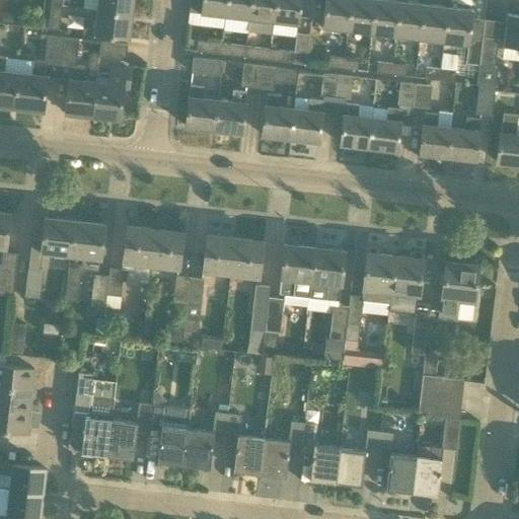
[(97,0),(97,9),(131,13),(132,0),(97,0)]
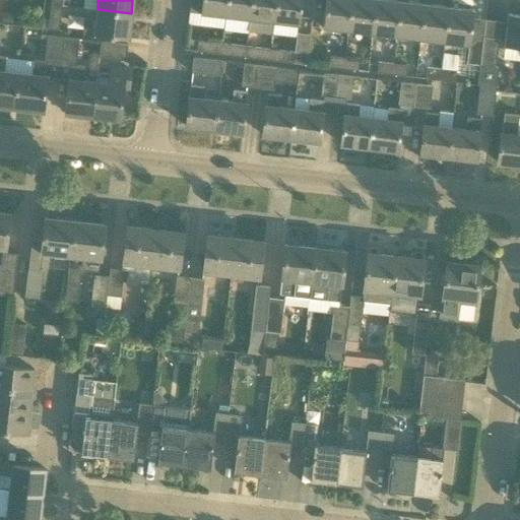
[(225,15),(226,0),(201,0),(200,12),(225,15)]
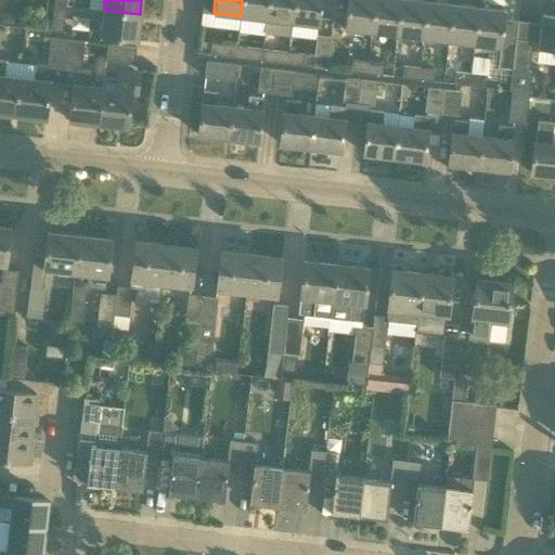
[(268,0),(242,0),(241,16),(266,20),(268,0)]
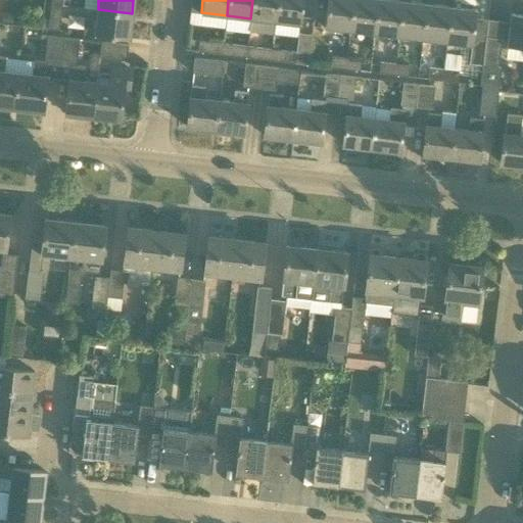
[(276,21),(275,21),(277,0),(252,0),(250,18),(249,32),(274,35),(276,21)]
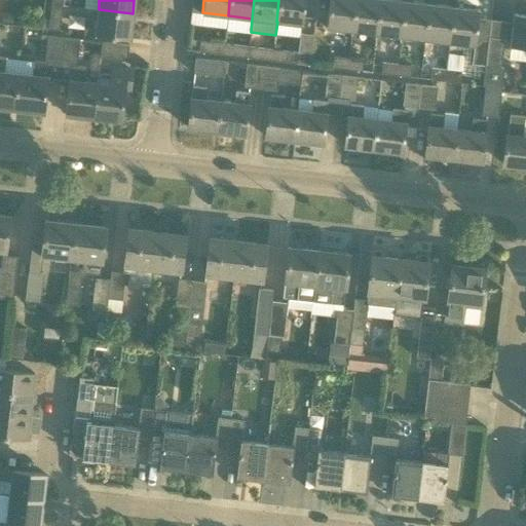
[(304,0),(278,0),(276,22),(277,22),(302,24),(304,0)]
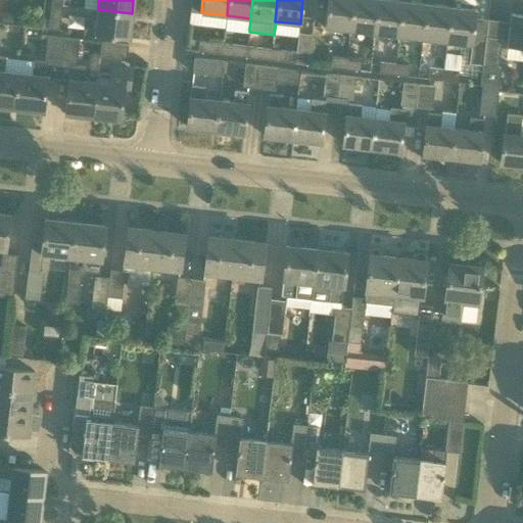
[(352,0),(327,0),(325,28),(349,31),(352,0)]
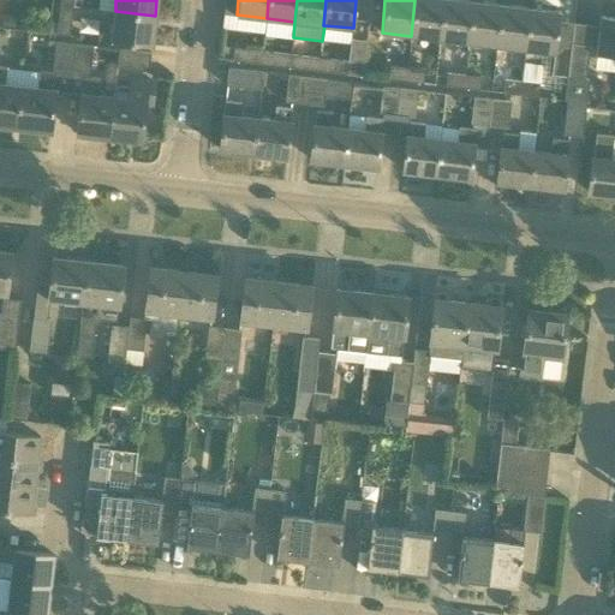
[(440,39),(443,0),(415,0),(411,36),(440,39)]
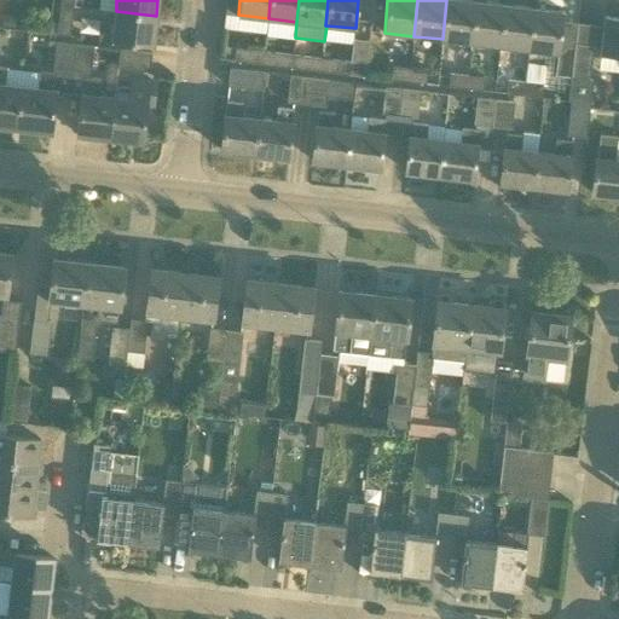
[(472,42),(476,1),(462,0),(446,0),(443,39),(472,42)]
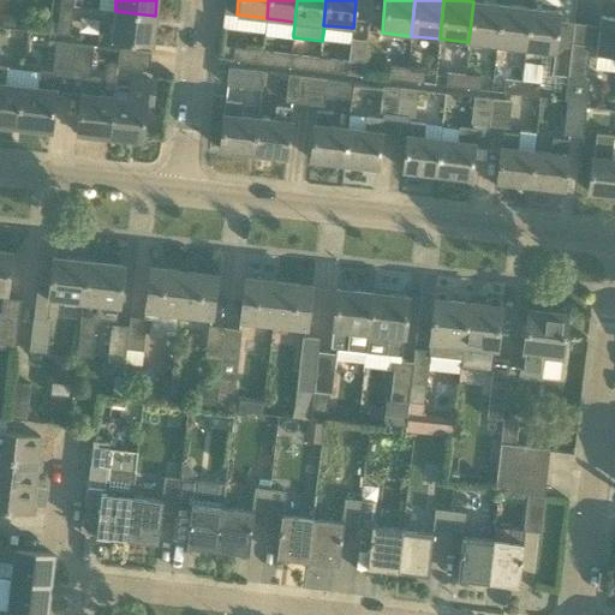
[(469,42),(496,46),(501,5),(473,1),(469,42)]
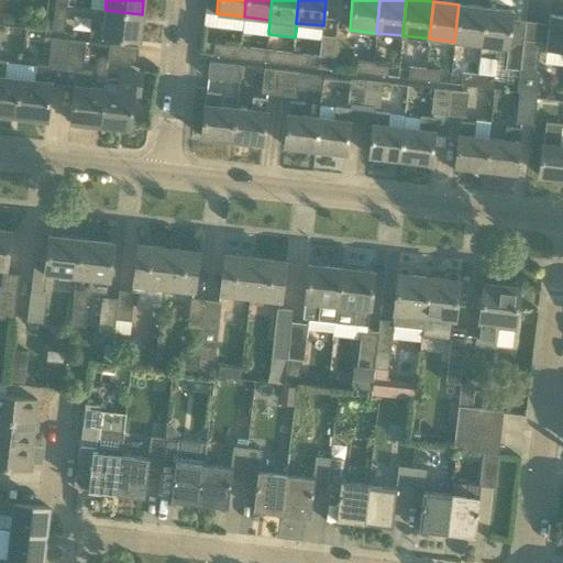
[(55,4),(54,15),(46,14),(44,30),(45,30),(44,35),(51,36),(52,31),(63,33),(66,11),(94,14),(95,9),(74,7),(55,4)]
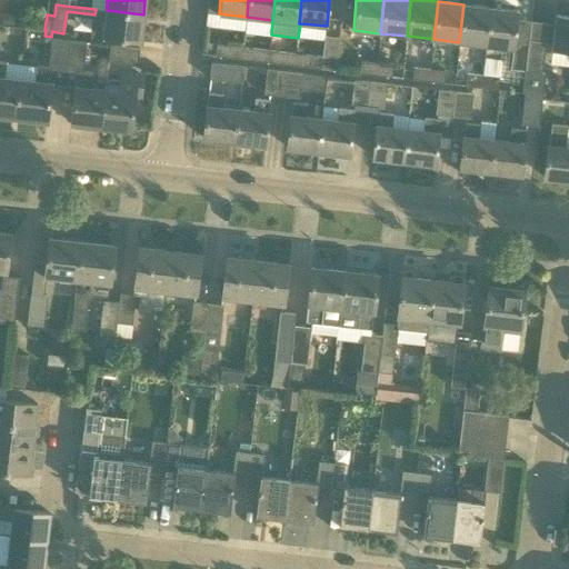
[(486,46),(490,8),(463,5),(459,42),(486,46)]
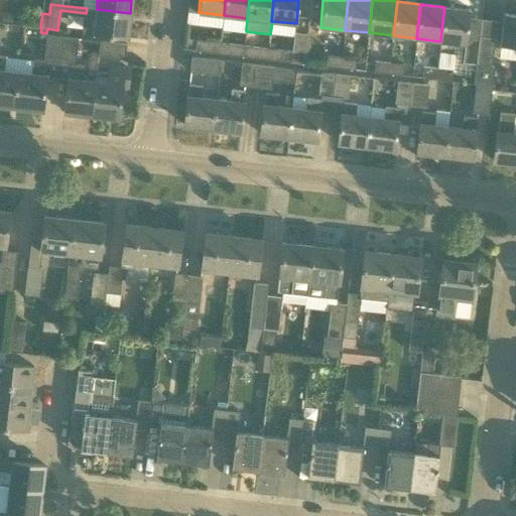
[(440,41),(465,44),(463,62),(476,65),(478,47),(479,36),(480,27),(468,26),(470,10),(444,7),(440,41)]
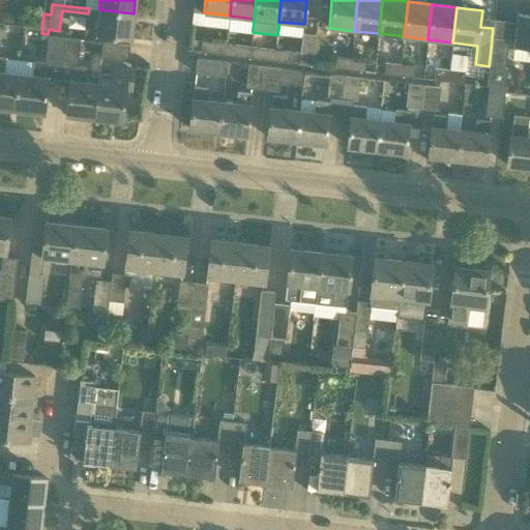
[(130,39),(134,13),(99,9),(96,35),(130,39)]
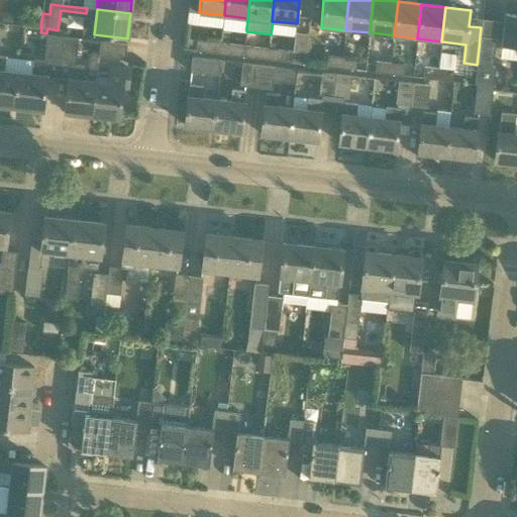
[(516,15),(505,14),(501,46),(516,47),(516,15)]
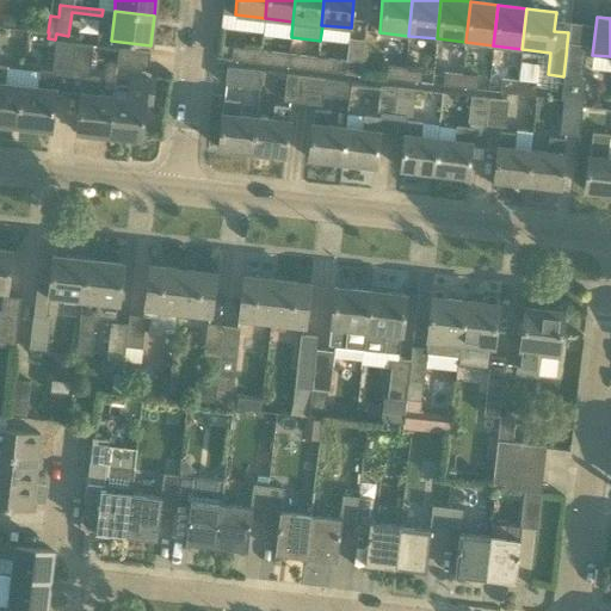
[(316,71),(359,75),(364,41),(350,38),(347,61),(318,57),(316,71)]
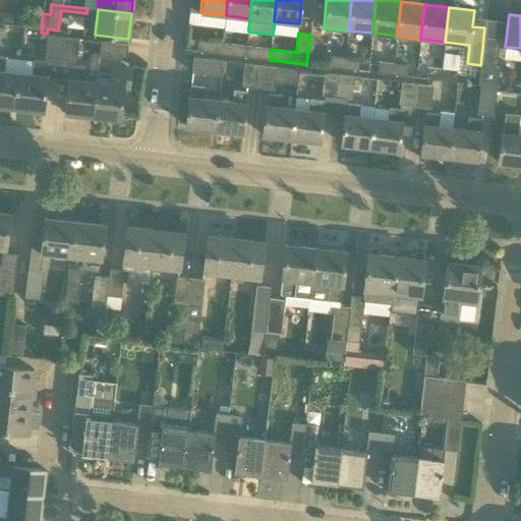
[(45,57),(60,58),(63,37),(47,35),(45,57)]
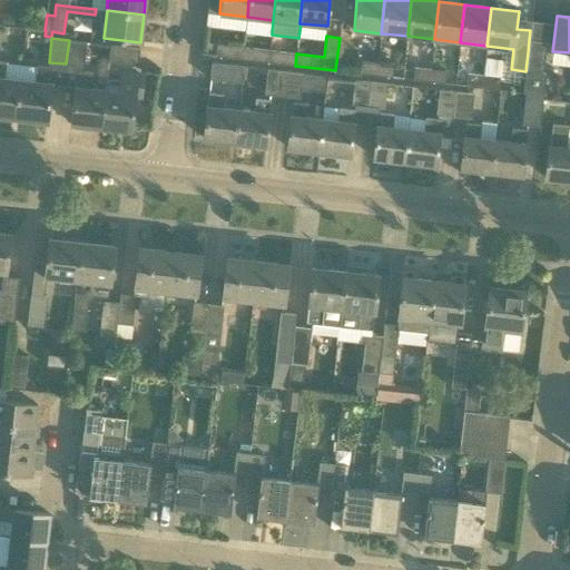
[(86,41),(69,40),(66,64),(84,66),(86,41)]
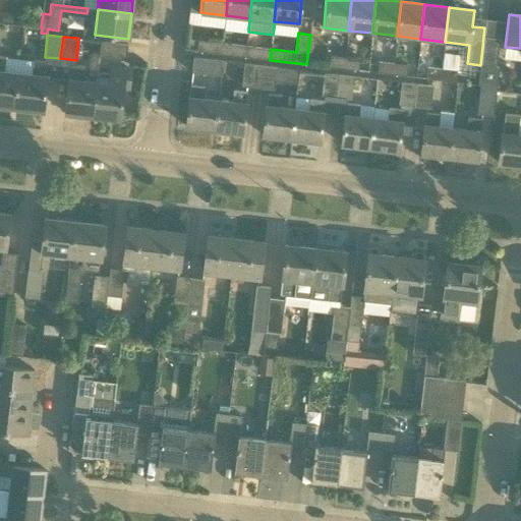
[(478,85),(480,85),(497,88),(499,67),(497,66),(500,39),(483,37),(482,48),(480,65),(478,85)]
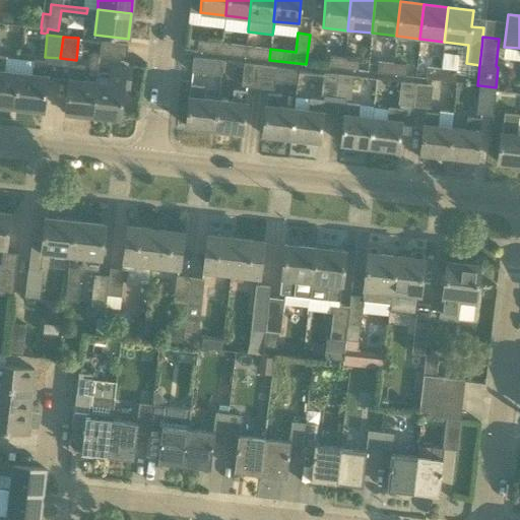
[(221,43),(217,43),(197,41),(196,51),(216,53),(220,54),(221,43)]
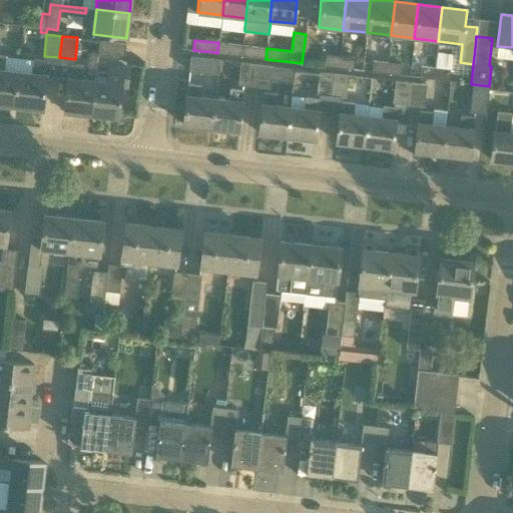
[(125,44),(105,41),(99,41),(97,56),(123,59),(125,44)]
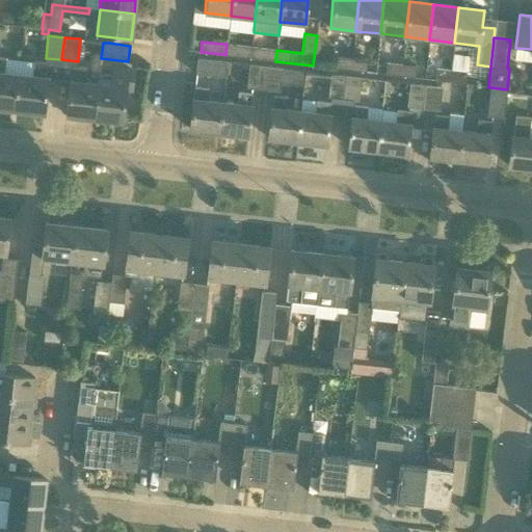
[(250,58),(251,47),(227,44),(225,55),(250,58)]
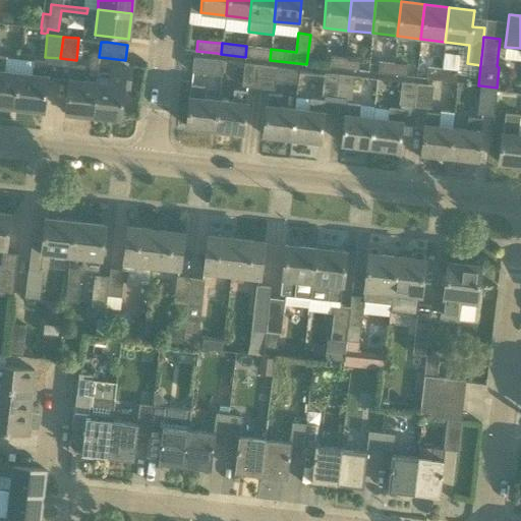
[(270,60),(271,49),(246,46),(245,57),(270,60)]
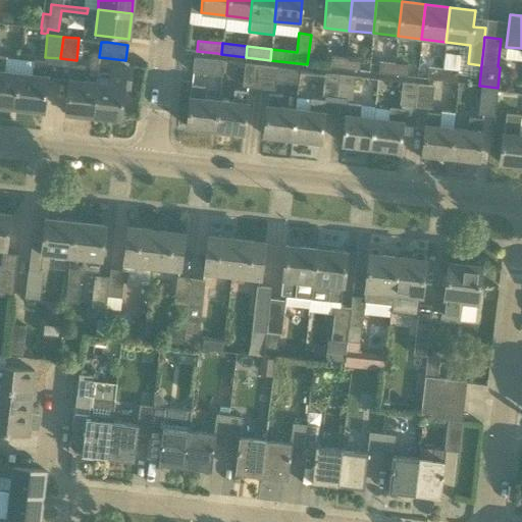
[(0,105),(13,107),(17,72),(5,71),(6,56),(0,55),(0,105)]
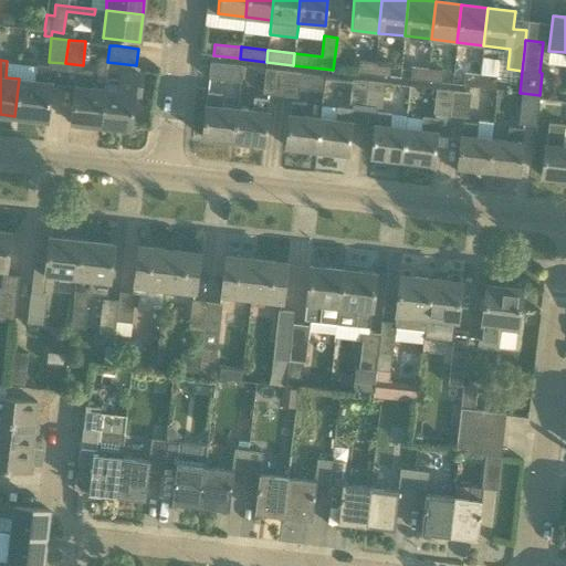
[(374,75),(375,63),(358,61),(357,73),(374,75)]
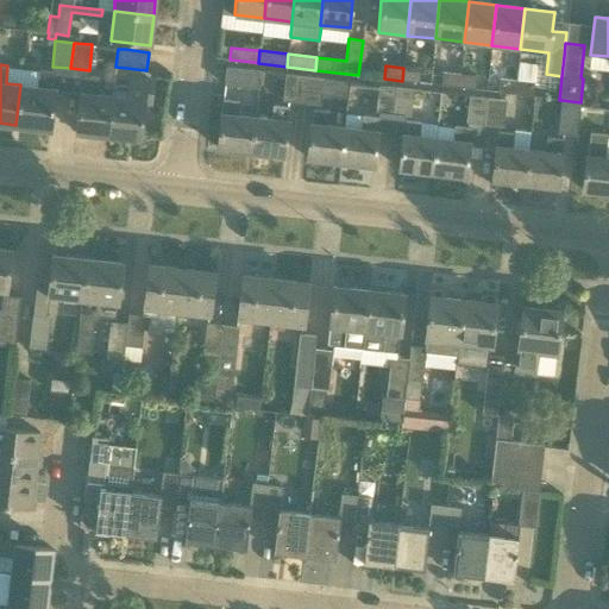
[(224,85),(248,88),(258,88),(259,71),(226,67),(224,85)]
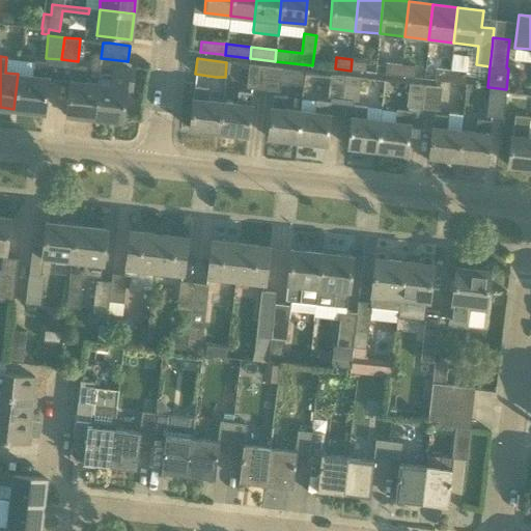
[(351,71),(365,73),(367,60),(352,59),(351,71)]
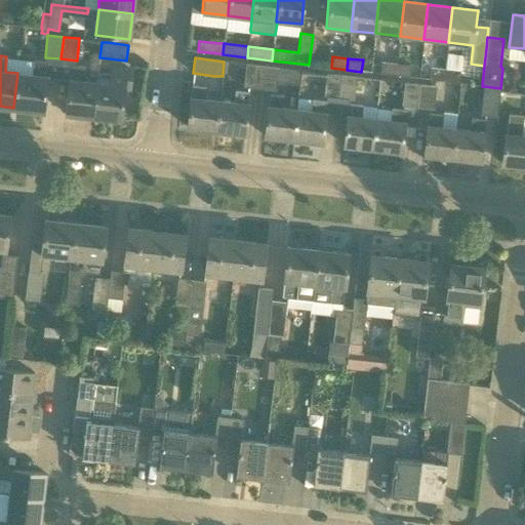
[(33,75),(17,73),(13,108),(42,112),(48,62),(34,61),(33,75)]
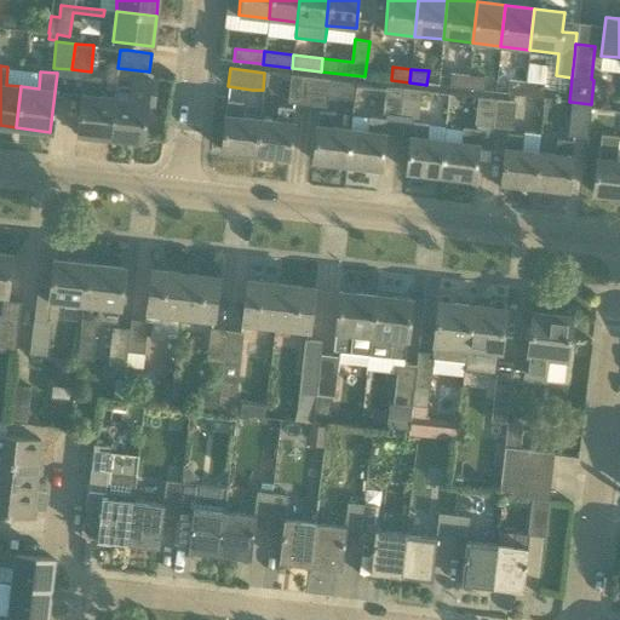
[(468,75),(451,74),(449,87),(466,89),(468,75)]
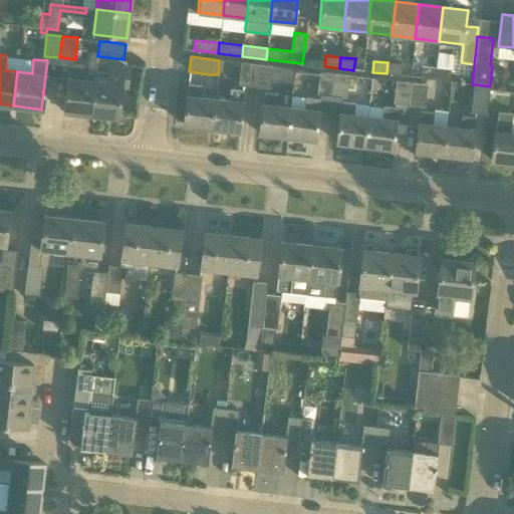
[(257,64),(241,62),(238,85),(255,87),(257,64)]
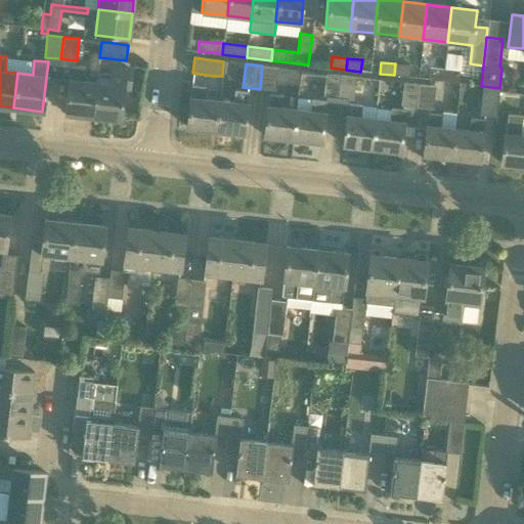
[(395,63),(394,75),(409,77),(410,66),(395,63)]
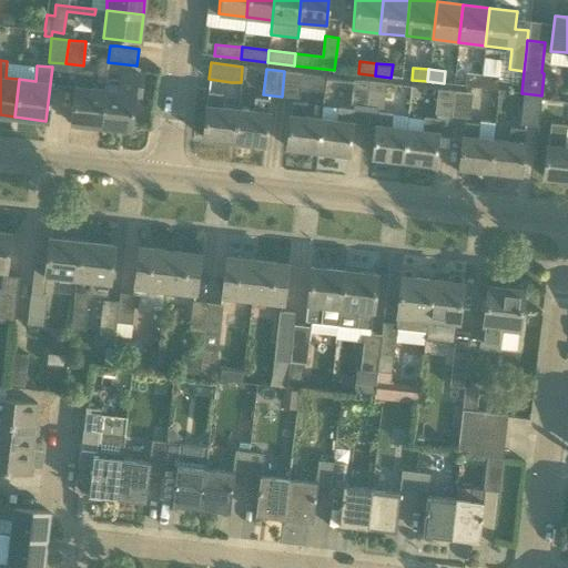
[(100,127),(104,90),(91,88),(93,71),(77,70),(71,123),(100,127)]
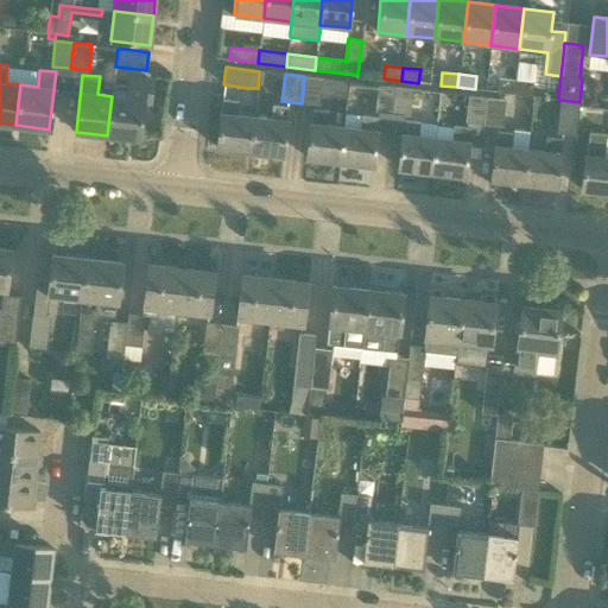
[(322,87),(323,78),(304,76),(302,103),(320,106),(321,95),(322,87)]
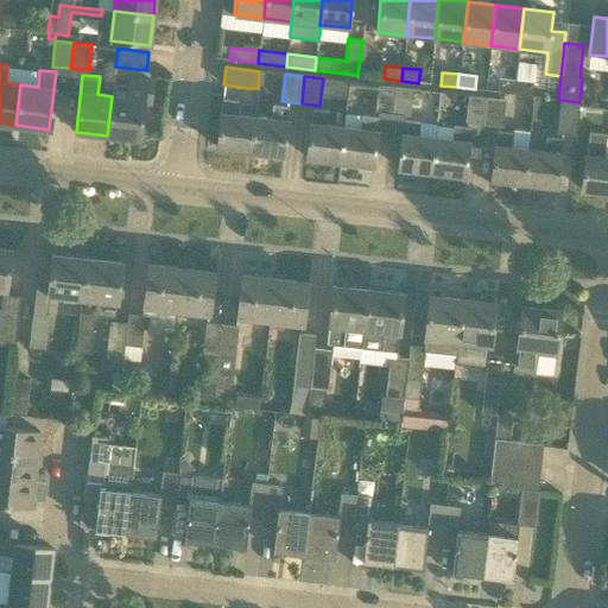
[(499,93),(514,94),(515,81),(487,77),(486,90),(499,93)]
